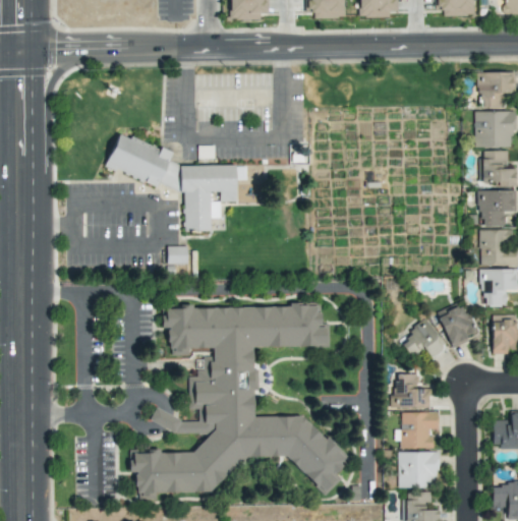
[(230,0),(231,20),(261,19),(261,13),(269,13),(268,0),(230,0)]
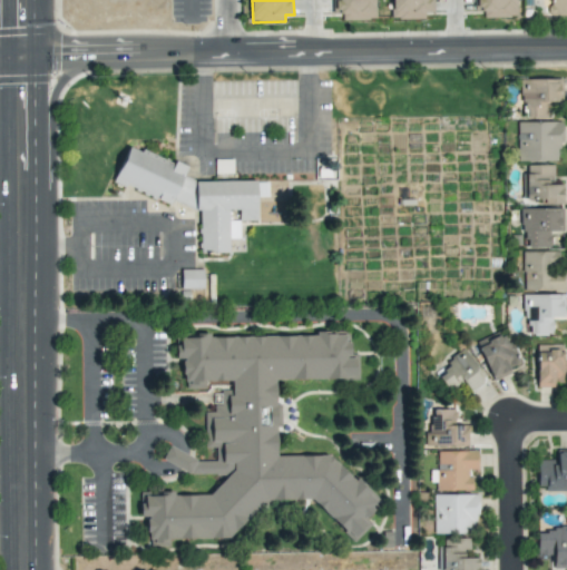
[(377,0),(334,0),(335,13),(344,13),(344,20),(377,19),(377,0)]
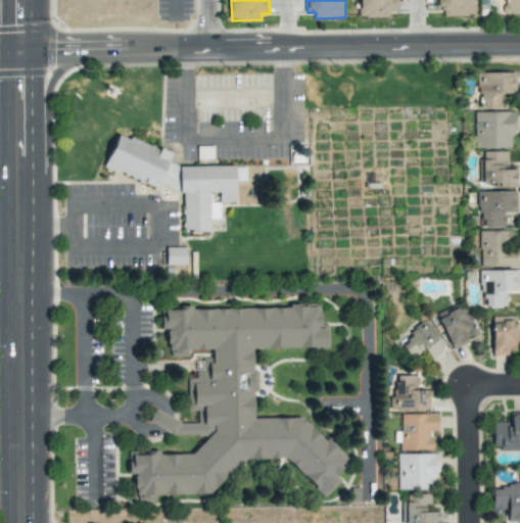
[(398,0),(361,0),(361,17),(391,17),(391,11),(399,11),(398,0)]
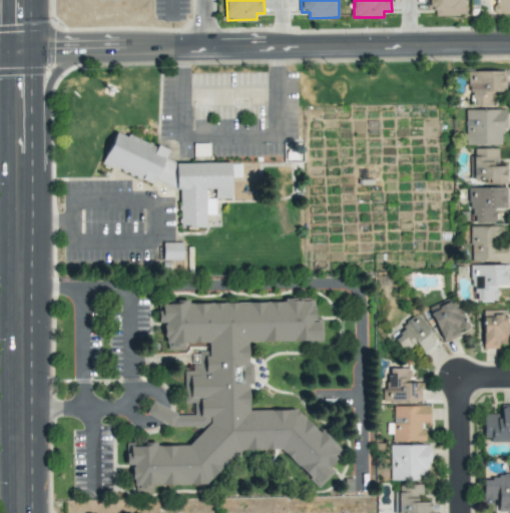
[(467,15),(466,0),(429,0),(429,10),(437,10),(437,16),(467,15)]
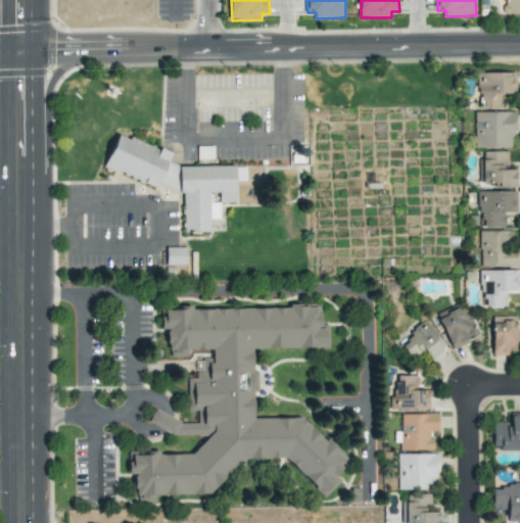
[(519,0),(507,0),(508,14),(519,13),(519,0)]
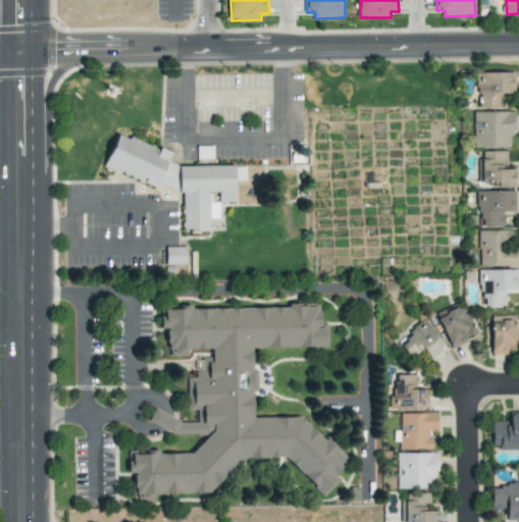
[(478,72),(479,108),(506,107),(506,94),(517,93),(516,71),(478,72)]
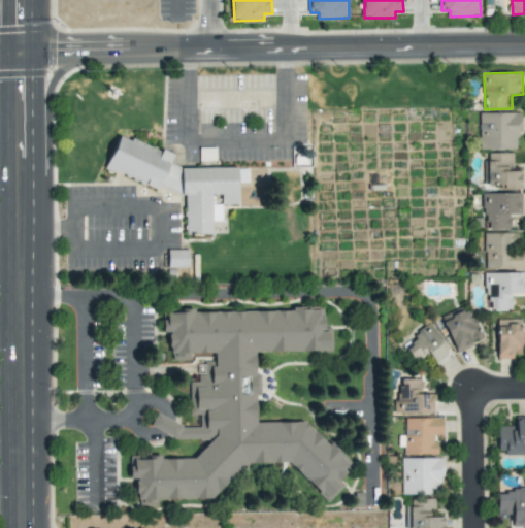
[(521,112),(481,113),(482,150),(521,149),(521,112)]
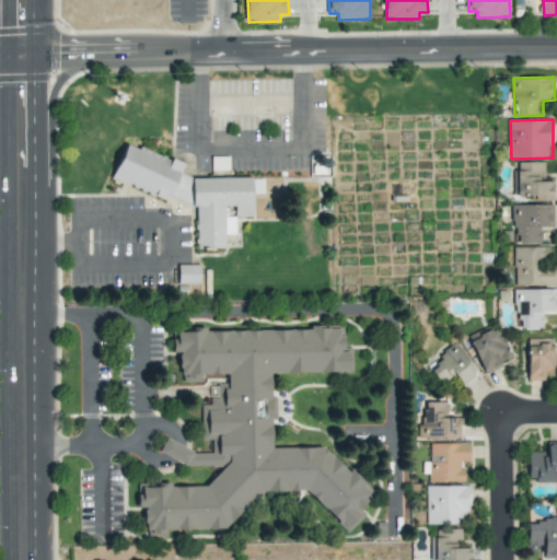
[(114,179),(126,184),(171,201),(172,197),(195,207),(199,206),(199,249),(228,249),(228,234),(238,234),(238,217),(255,217),(255,193),(265,193),(265,181),(256,177),(195,178),(183,174),(187,163),(176,160),(173,160),(144,148),(140,148),(128,143),(114,179)]
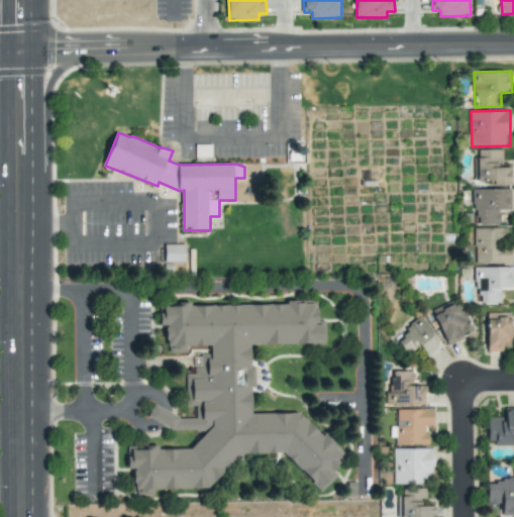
[(504,149),(477,149),(477,181),(495,181),(495,186),(512,185),(512,167),(504,167),(504,149)]
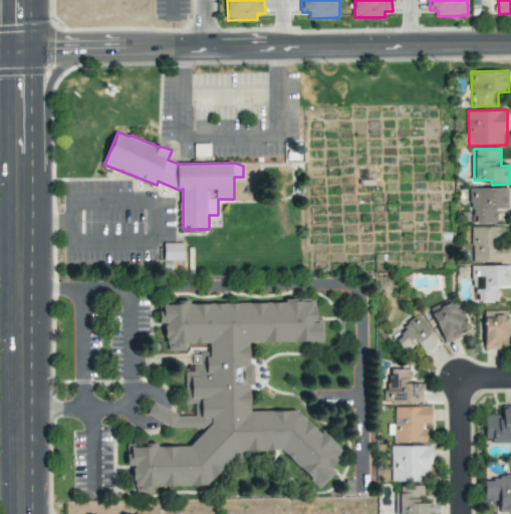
[(472,188),(473,223),(498,223),(498,209),(509,209),(509,188),(472,188)]
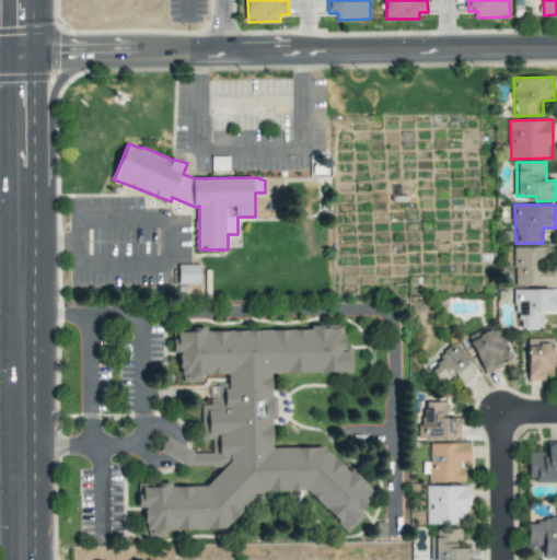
[(555,286),(555,246),(515,247),(517,287),(555,286)]
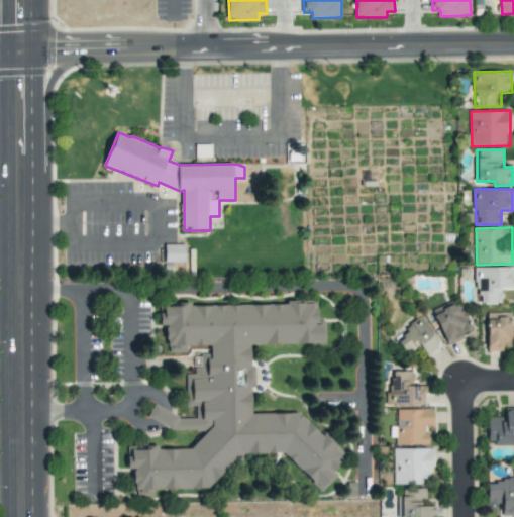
[(167,262),(187,262),(186,244),(167,244),(167,262)]
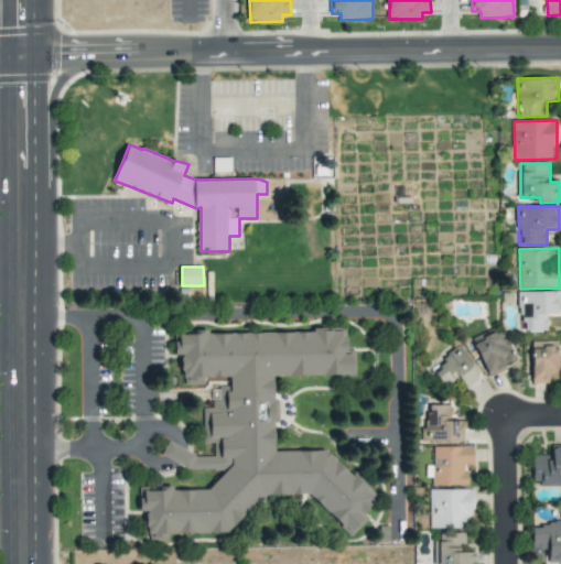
[(560,291),(521,292),(521,332),(549,331),(549,314),(560,314),(560,291)]
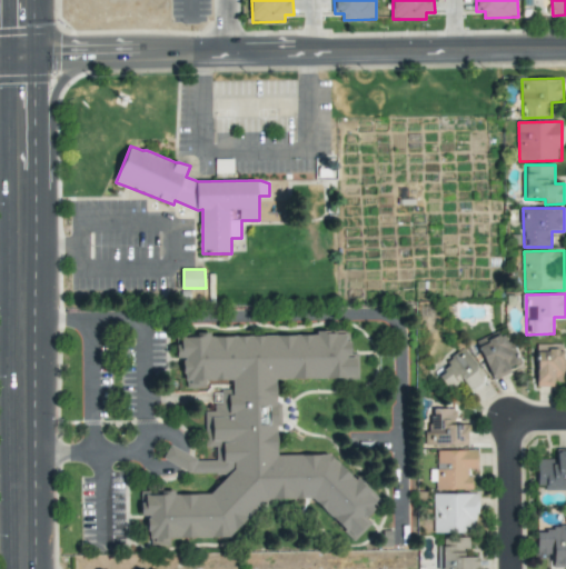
[(493,380),(513,373),(510,366),(519,363),(513,342),(508,343),(505,333),(488,339),(488,337),(478,340),(493,380)]
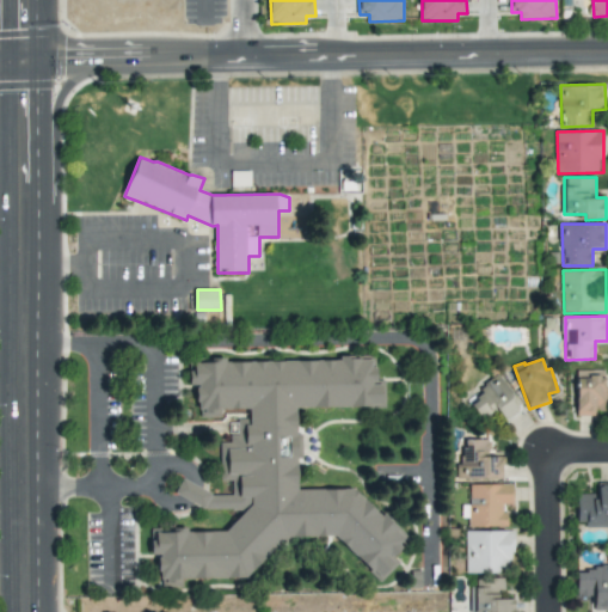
[(165,581),(247,581),(284,537),(333,537),(385,581),(400,563),(397,556),(412,538),(355,489),(300,489),(300,408),(387,408),(387,380),(380,380),(376,369),(376,360),(185,360),(206,420),(251,404),(251,418),(239,418),(239,430),(228,442),(222,442),(222,481),(234,481),(234,490),(177,490),(163,506),(250,506),(229,530),(147,530),(165,581)]
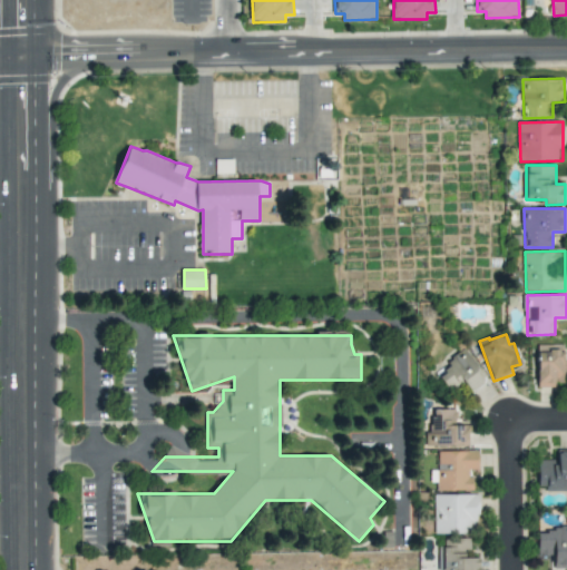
[(539,345),(538,387),(556,387),(556,382),(566,382),(566,346),(539,345)]
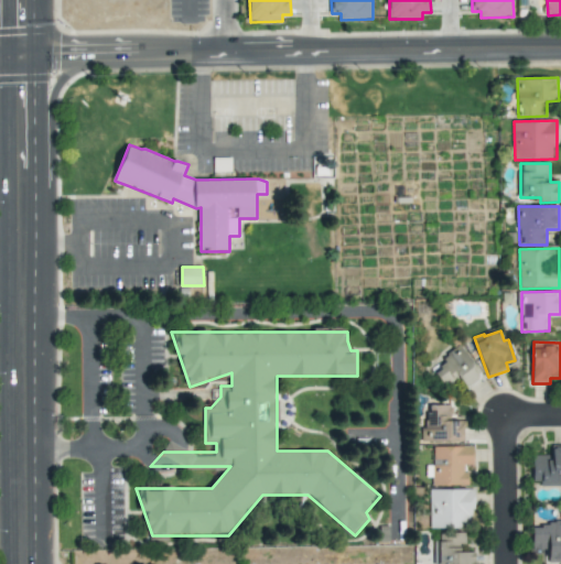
[(484,377),(462,346),(432,368),(445,386),(459,376),(467,389),(484,377)]
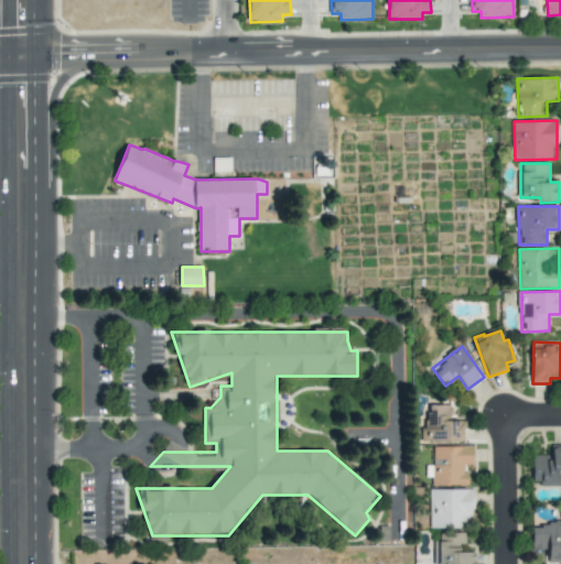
[(422,441),(465,442),(465,421),(453,421),(453,405),(429,404),(429,425),(423,425),(422,441)]
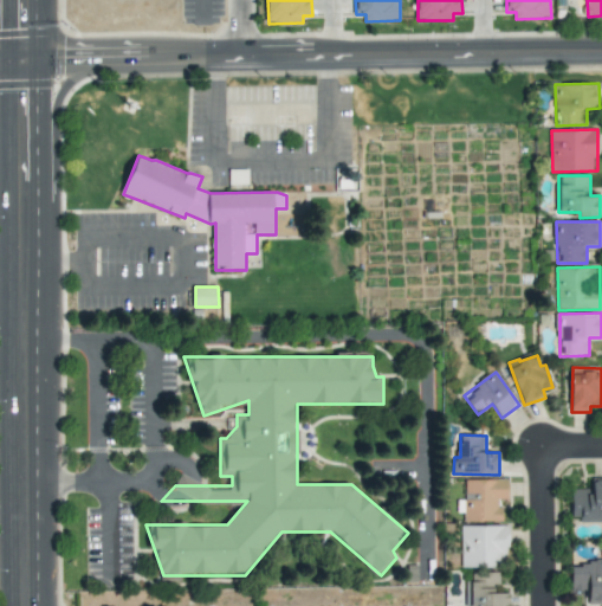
[(466,522),(503,521),(503,498),(510,498),(510,479),(465,479),(466,522)]
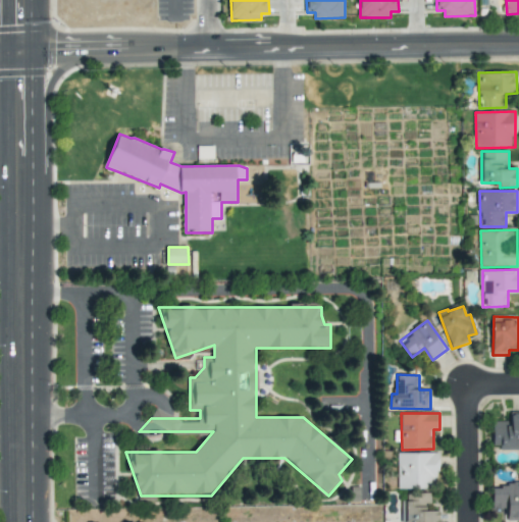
[(518,413),(512,413),(512,421),(494,421),(495,449),(518,449),(518,413)]
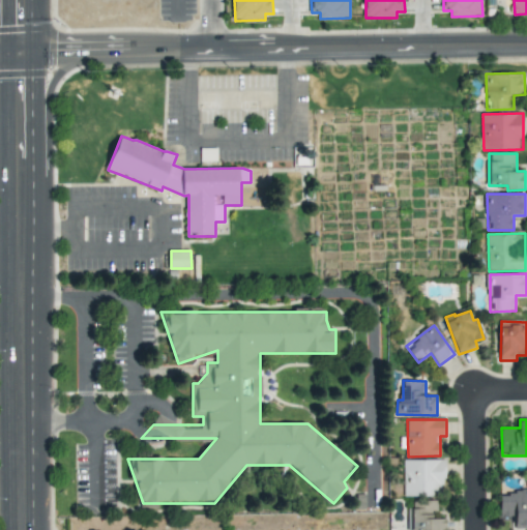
[(405,460),(405,496),(446,496),(445,460),(405,460)]
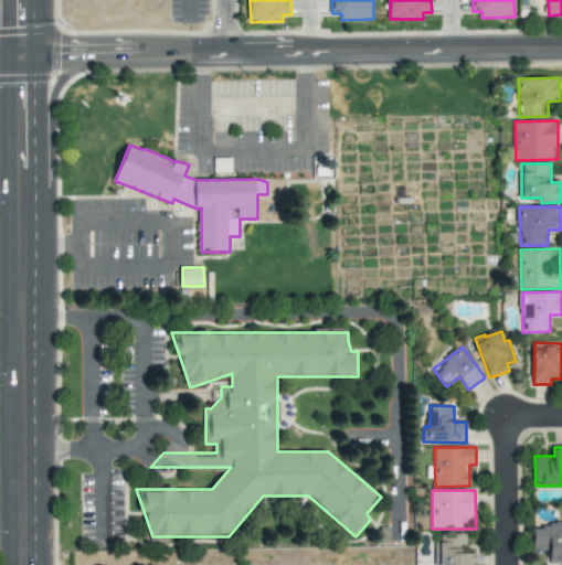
[(561,523),(534,524),(534,552),(550,551),(550,564),(561,563),(561,523)]
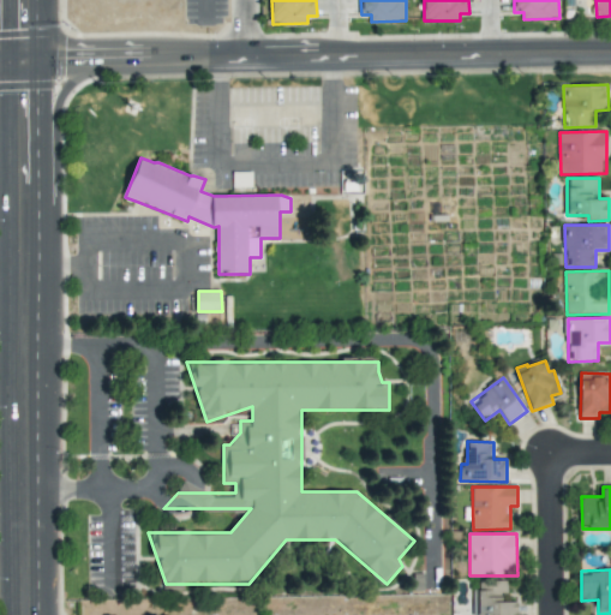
[(517,614),(519,599),(509,599),(509,580),(480,580),(480,590),(474,591),(474,614),(517,614)]
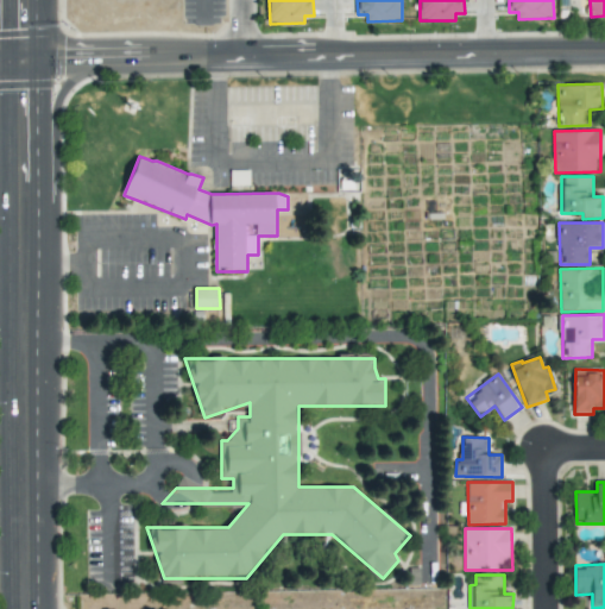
All buildings are outlined.
